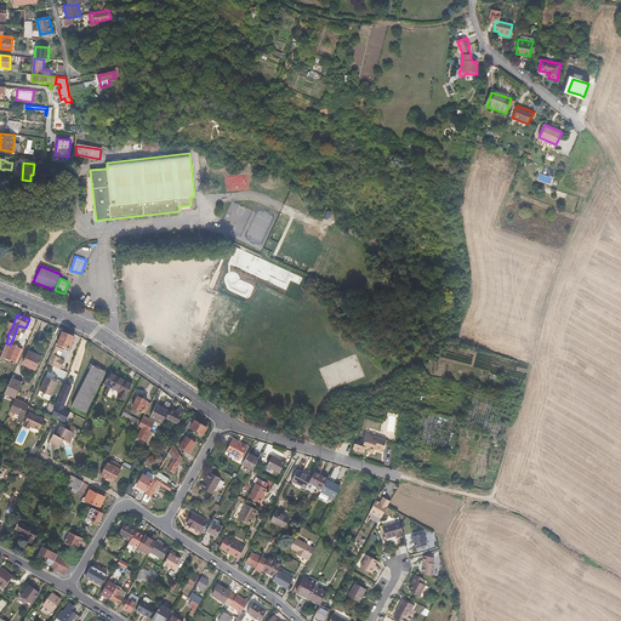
[(23,334),(26,328),(18,325),(13,337),(16,339),(20,331),(23,334)]
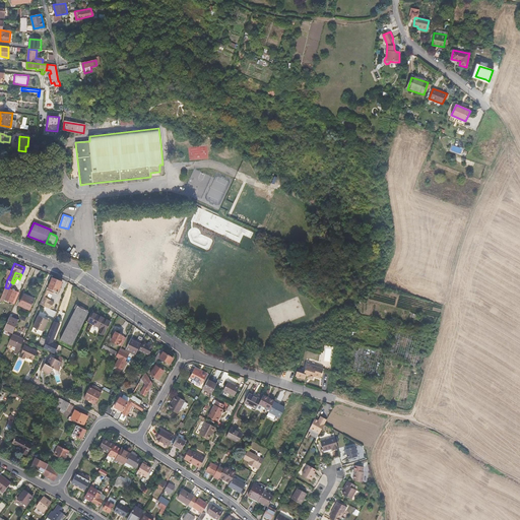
[(56,295),(61,282),(52,278),(48,286),(47,288),(47,287),(41,304),(41,305),(49,308),(51,309),(54,302),(51,301),(52,300),(47,298),(49,293),(52,295),(53,293),(56,295)]
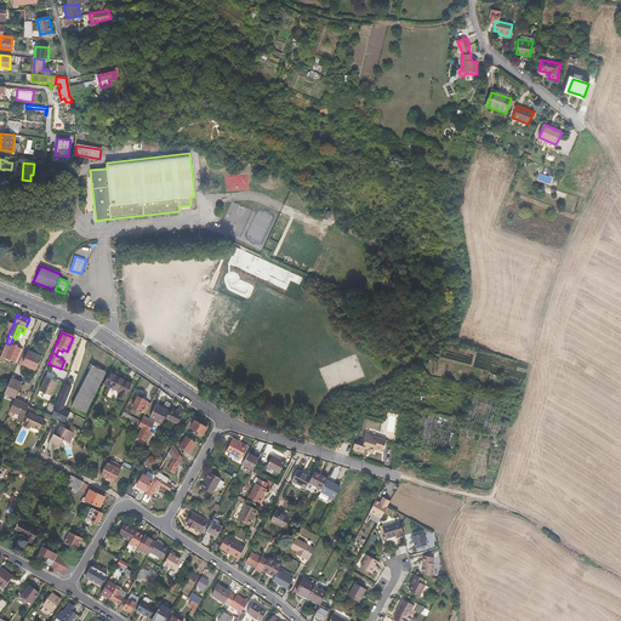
[(15,362),(20,348),(10,345),(6,343),(0,355),(15,362)]
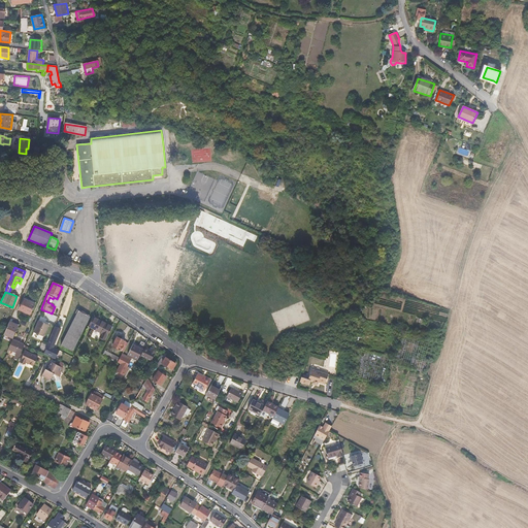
[(31,315),(35,305),(25,300),(21,309),(31,315)]
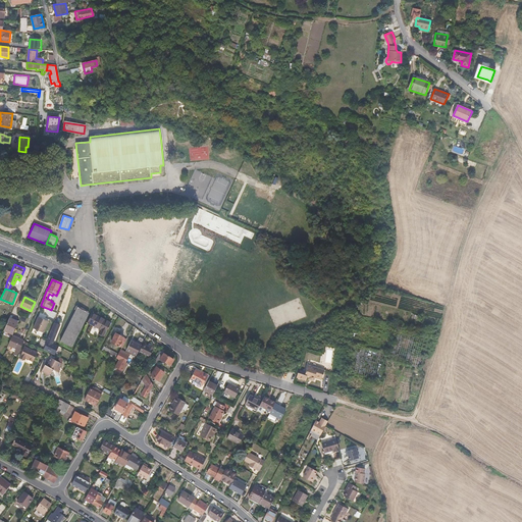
[(73,349),(89,314),(77,308),(62,343),(73,349)]
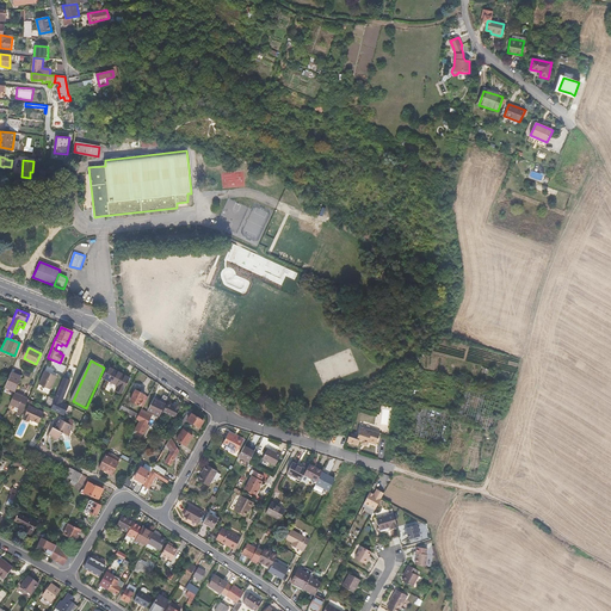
[(118,387),(123,375),(107,368),(103,380),(118,387)]
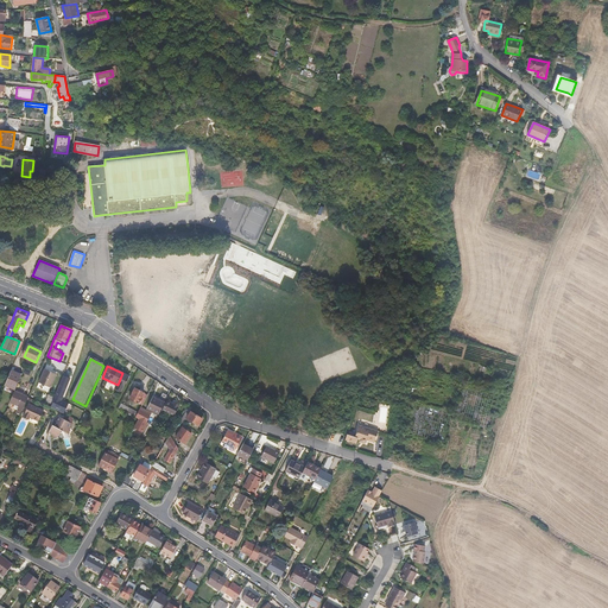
[(51,388),(57,375),(45,369),(39,382),(51,388)]
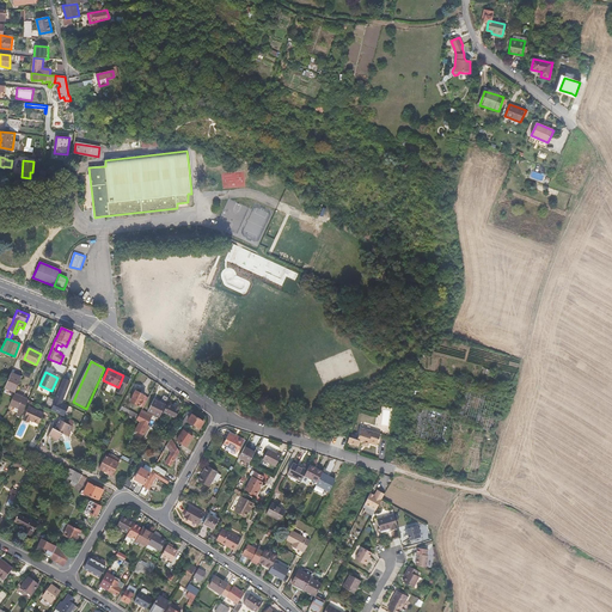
[(14,392),(20,379),(10,374),(5,387),(14,392)]
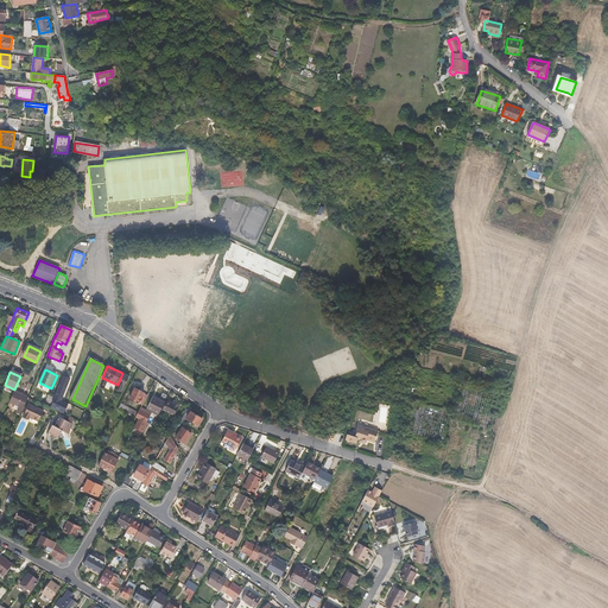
[(121,391),(128,377),(122,373),(118,385),(115,388),(121,391)]
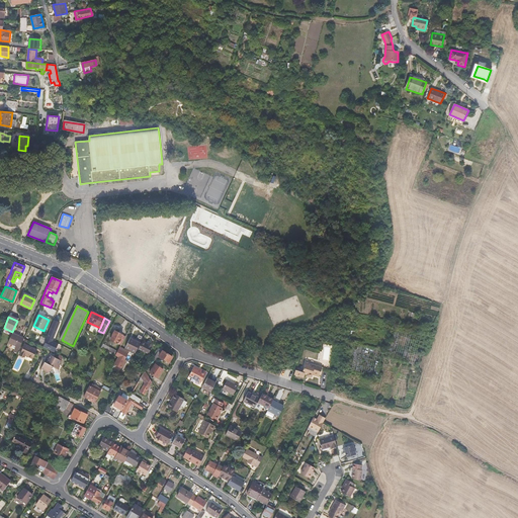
[(55,340),(60,325),(55,323),(48,343),(52,344),(53,339),(55,340)]
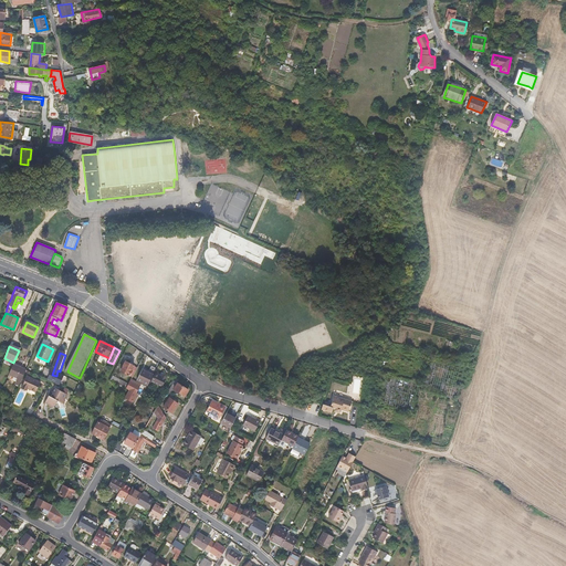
[(121,373),(129,376),(133,377),(137,367),(124,363),(121,373)]
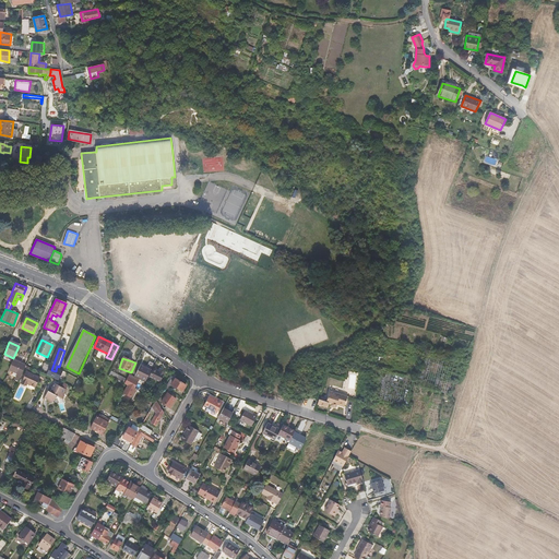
[(18,382),(25,366),(13,360),(8,371),(16,375),(14,380),(18,382)]
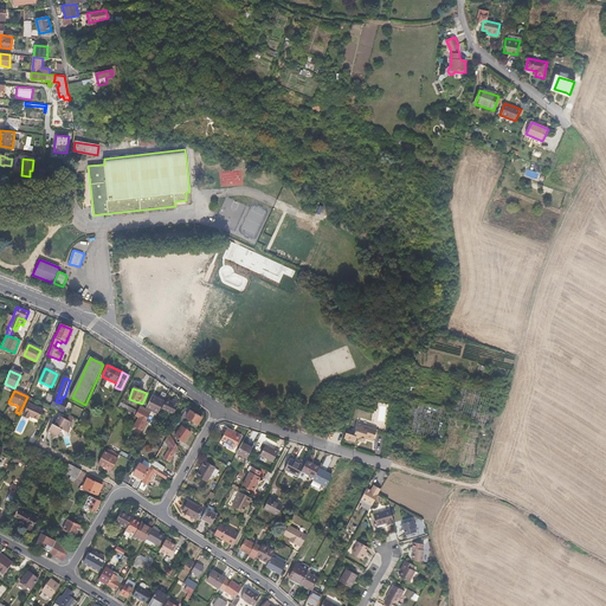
[(158,413),(166,395),(161,393),(159,398),(153,395),(147,407),(158,413)]
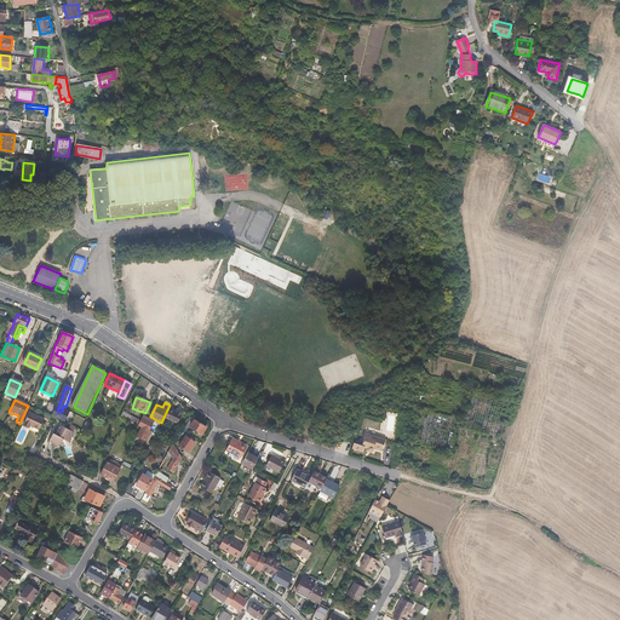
[(446,451),(457,417),(420,405),(409,438),(446,451)]
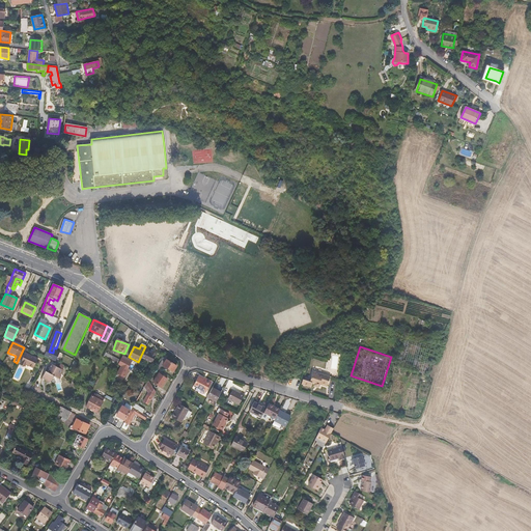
[(152,363),(157,354),(151,352),(151,353),(145,350),(142,358),(152,363)]
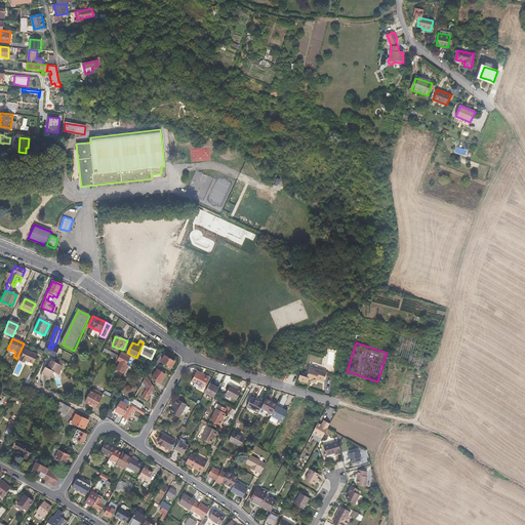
[(118,361),(120,356),(105,349),(103,353),(118,361)]
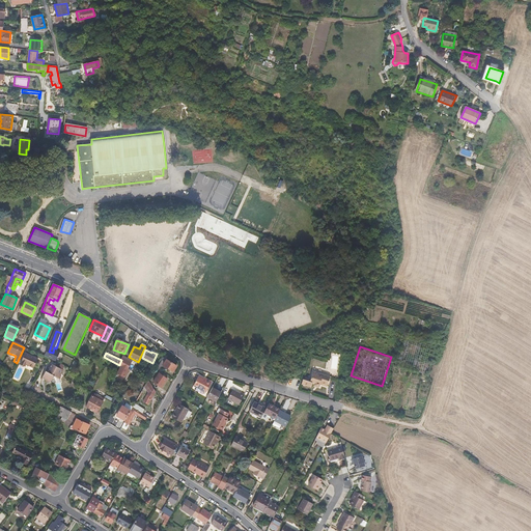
[(25,367),(26,365),(26,364),(33,368),(37,359),(26,354),(21,363),(20,364),(25,367)]
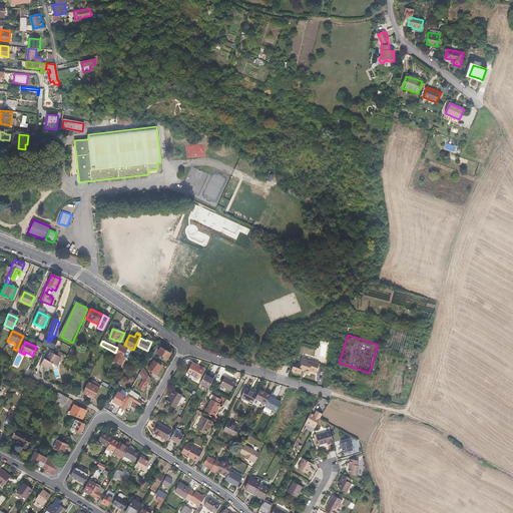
[(124,358),(127,351),(120,347),(121,346),(119,344),(117,348),(115,353),(117,354),(123,357),(124,358)]
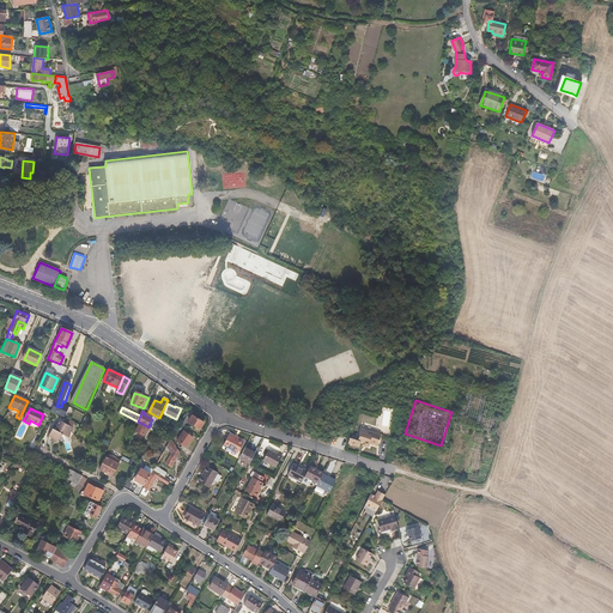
[(200,429),(205,423),(202,422),(204,419),(198,416),(196,417),(189,412),(181,424),(184,428),(187,423),(194,428),(195,425),(200,429)]
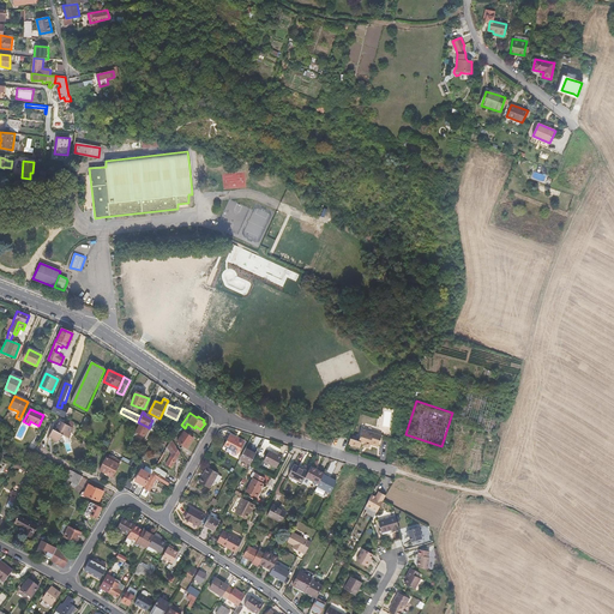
[(70,434),(73,428),(60,422),(58,426),(55,425),(49,437),(53,439),(54,444),(58,443),(61,435),(65,438),(67,433),(70,434)]
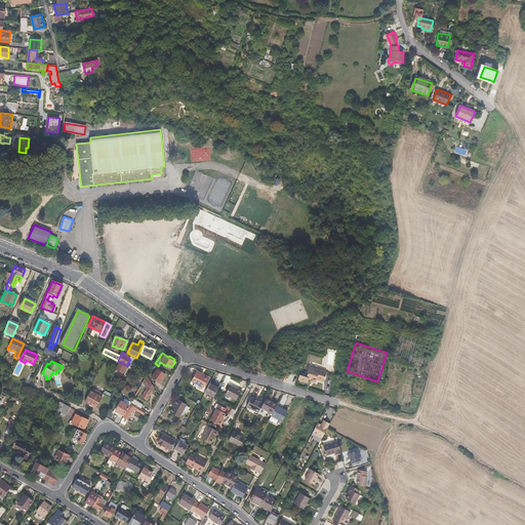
[(126,365),(120,362),(116,369),(123,373),(127,366),(126,366),(126,365)]
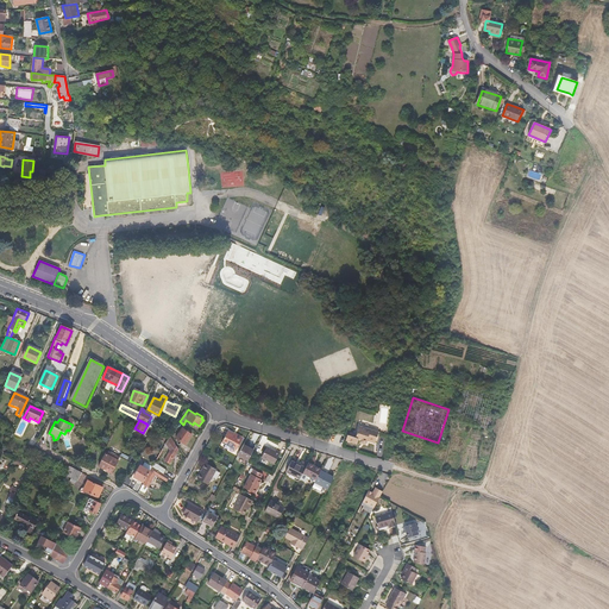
[(376,443),(376,441),(380,432),(360,426),(357,437),(349,434),(346,440),(357,444),(359,438),(363,440),(363,441),(368,444),(369,440),(376,443)]
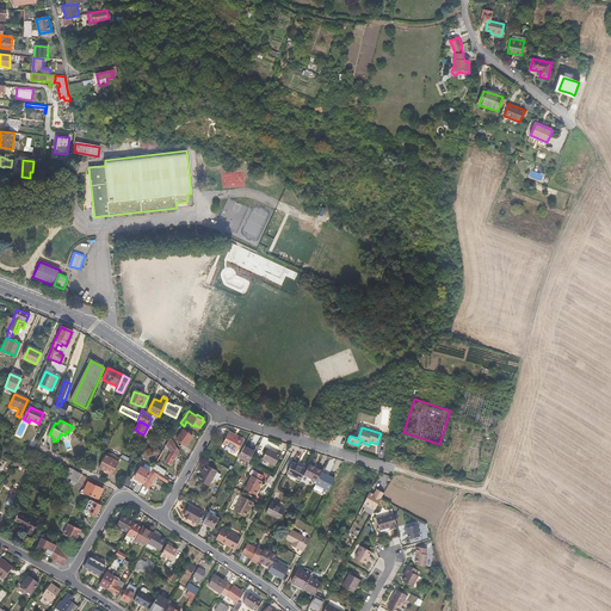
[(186,445),(192,436),(183,430),(177,439),(186,445)]
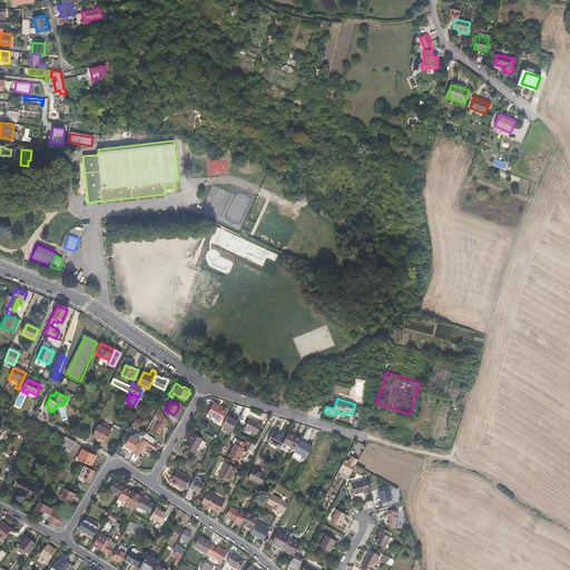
[(222,421),(226,411),(214,404),(208,413),(222,421)]
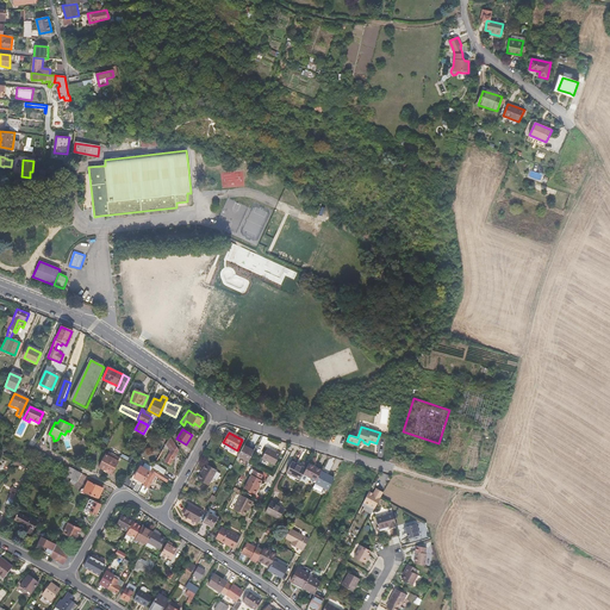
[(172,461),(179,449),(169,437),(166,444),(170,447),(173,444),(175,447),(168,459),(172,461)]
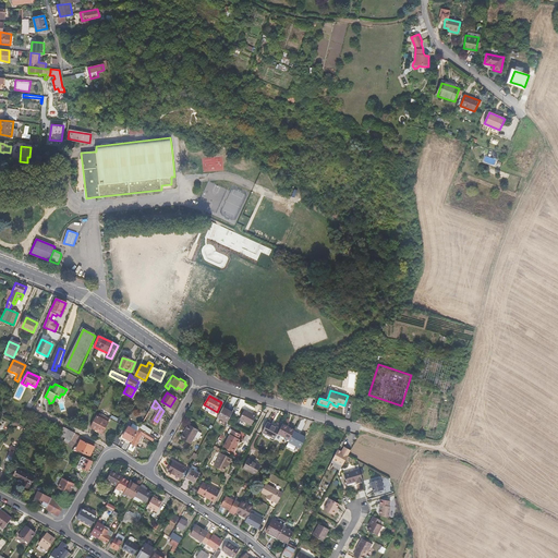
[(226,426),(233,413),(223,408),(219,416),(221,419),(219,423),(226,426)]
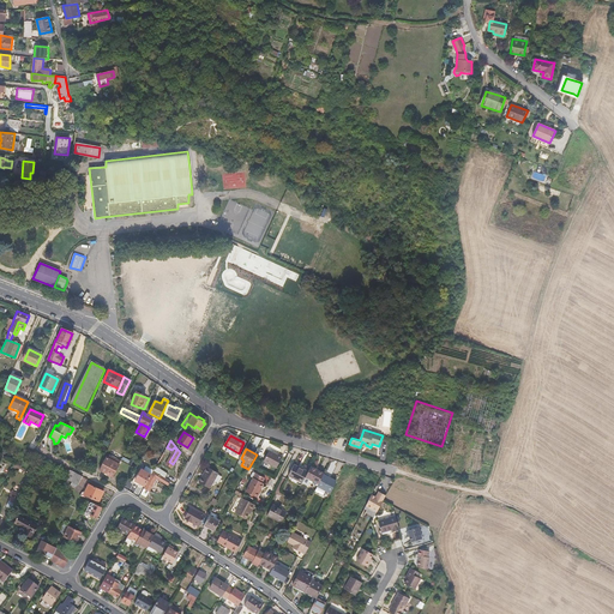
[(277,469),(283,457),(278,455),(277,456),(269,451),(264,462),(277,469)]
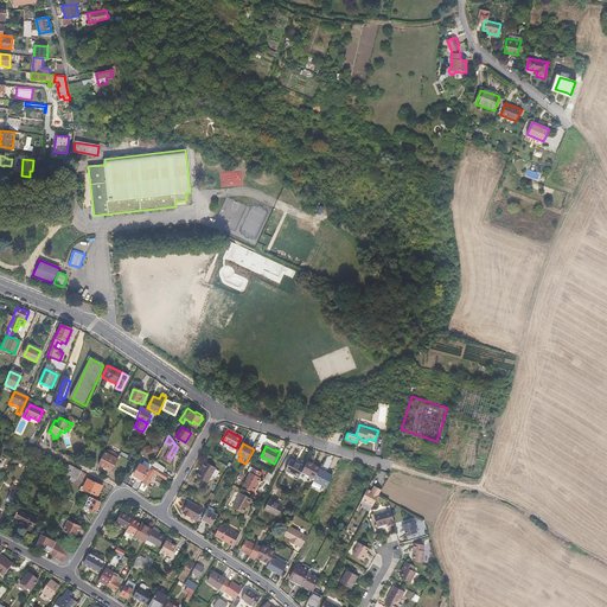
[(108,451),(106,454),(104,453),(98,465),(110,472),(117,460),(120,457),(108,451)]
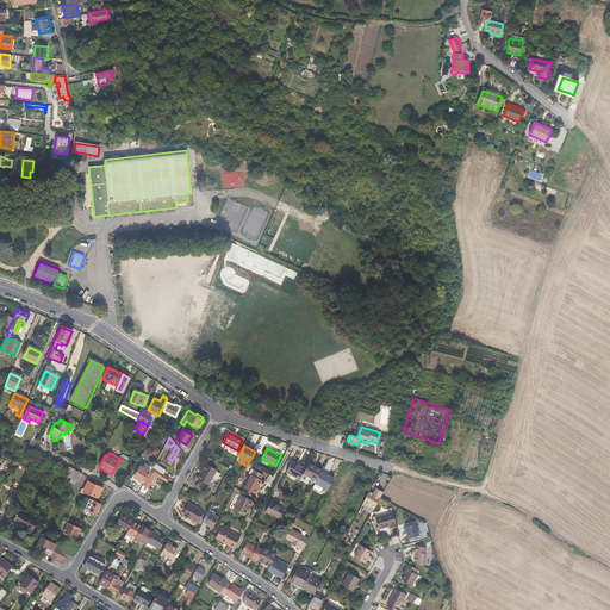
[(167,467),(159,459),(155,462),(156,464),(165,472),(167,467)]
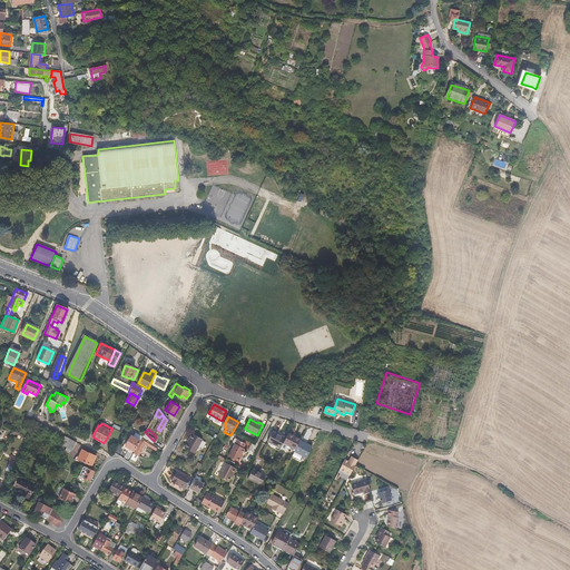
[(282,446),(287,436),(274,430),(268,440),(282,446)]
